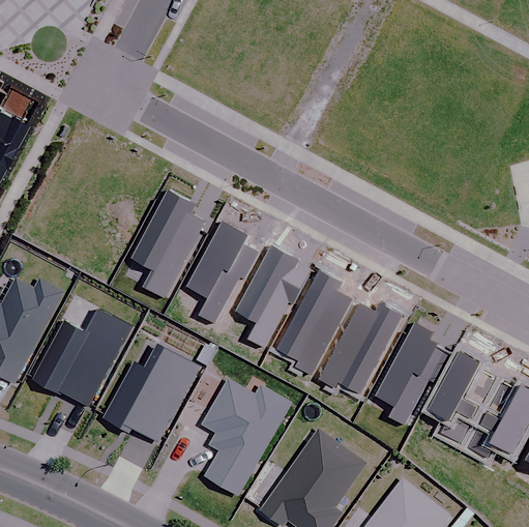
[(193,203),(167,189),(130,257),(151,269),(142,286),(162,296),(202,223),(186,214),(193,203)]
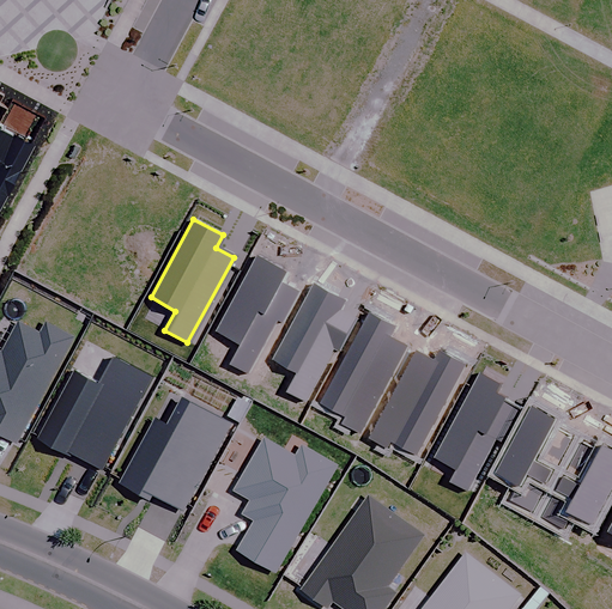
[(0,433),(13,440),(72,335),(46,321),(38,333),(16,321),(0,351),(0,433)]
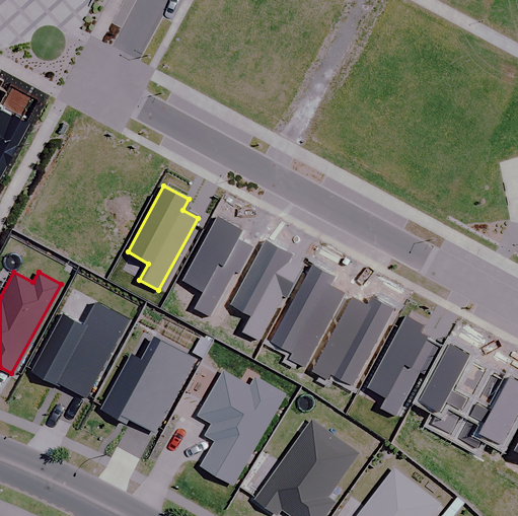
[(59,383),(84,396),(127,319),(94,301),(81,324),(62,314),(29,372),(56,386),(59,383)]
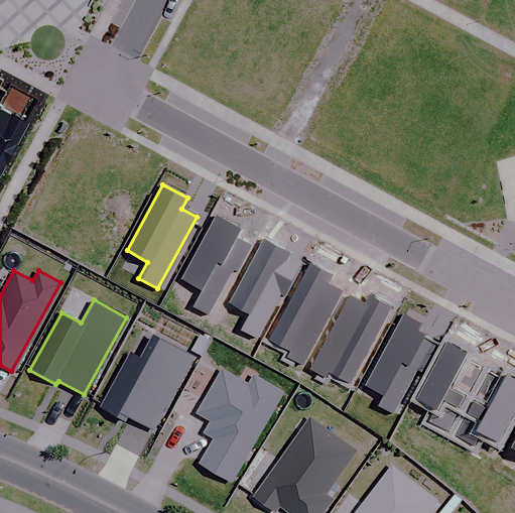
[(247,383),(221,368),(195,412),(210,420),(204,432),(212,436),(196,464),(229,483),(282,391),(252,374),(247,383)]
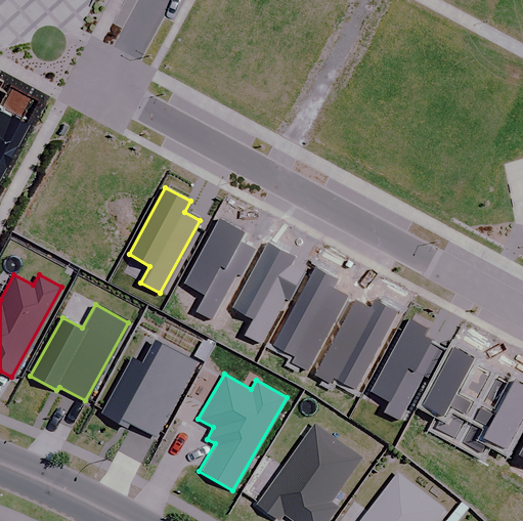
[(313,423),(256,504),(278,519),(282,513),(295,520),(324,520),(337,505),(330,500),(361,456),(313,423)]
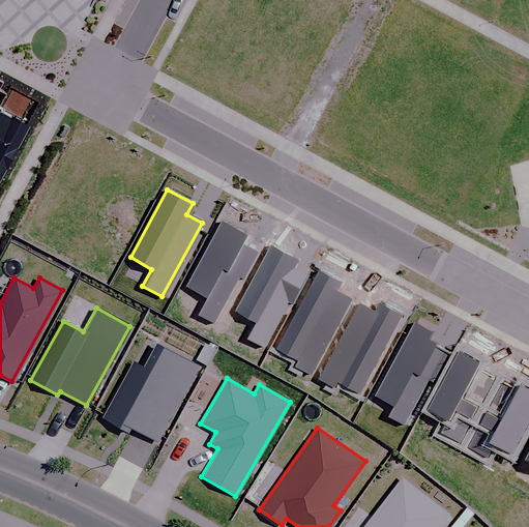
[(437,526),(448,513),(403,477),(363,526),(437,526)]
